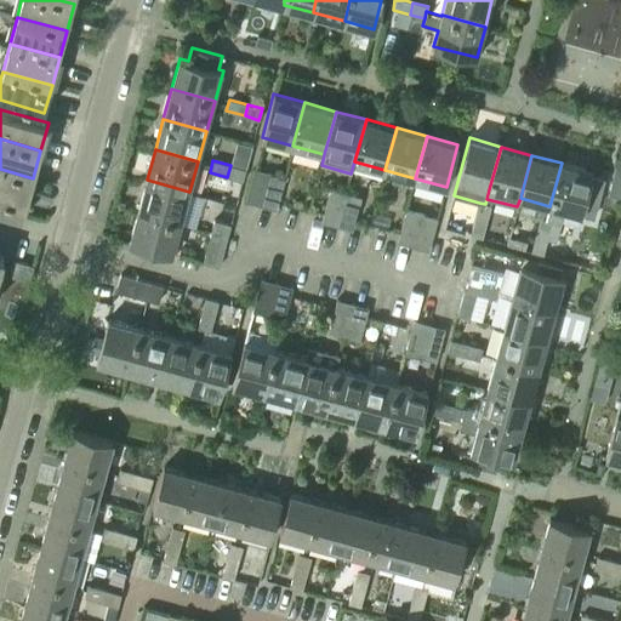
[(540,218),(536,234),(547,238),(547,239),(556,241),(564,210),(592,217),(603,180),(591,176),(592,171),(562,163),(550,206),(551,206),(546,221),(540,218)]
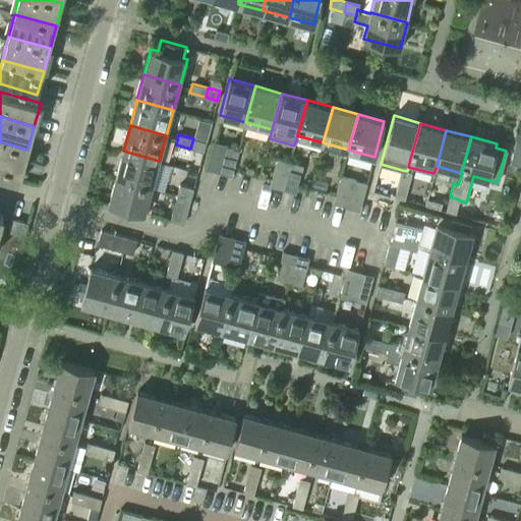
[(203,152),(206,141),(193,138),(190,149),(203,152)]
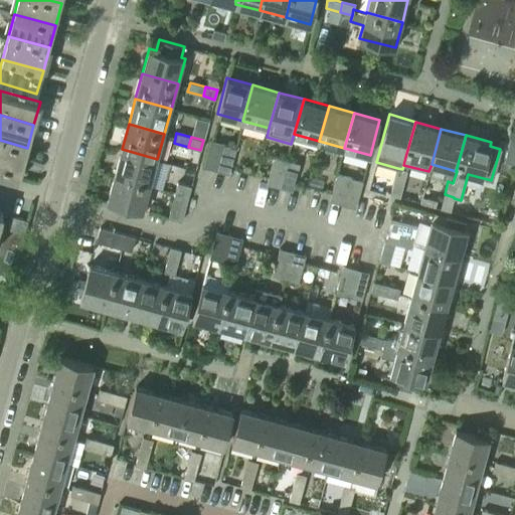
[(0,164),(21,170),(27,148),(0,140),(0,164)]
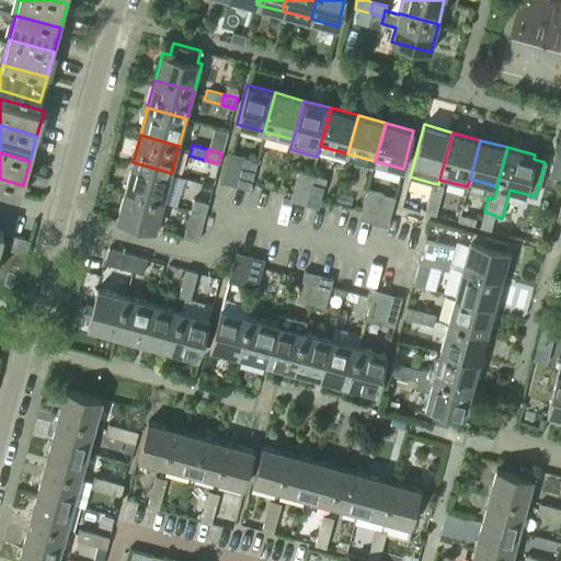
[(235,186),(243,157),(229,152),(220,182),(235,186)]
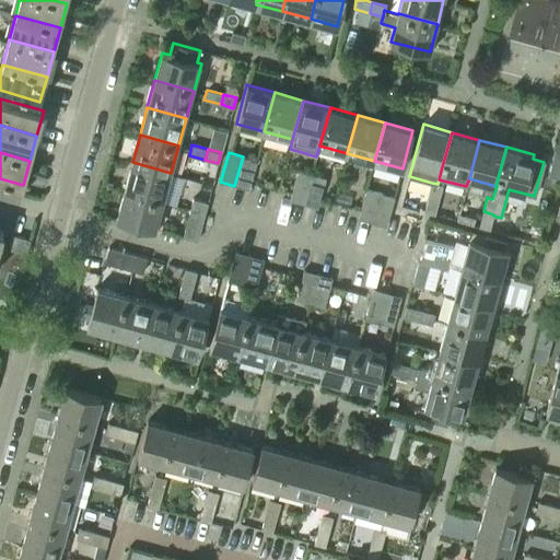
[(248,189),(251,181),(256,160),(243,156),(234,186),(248,189)]
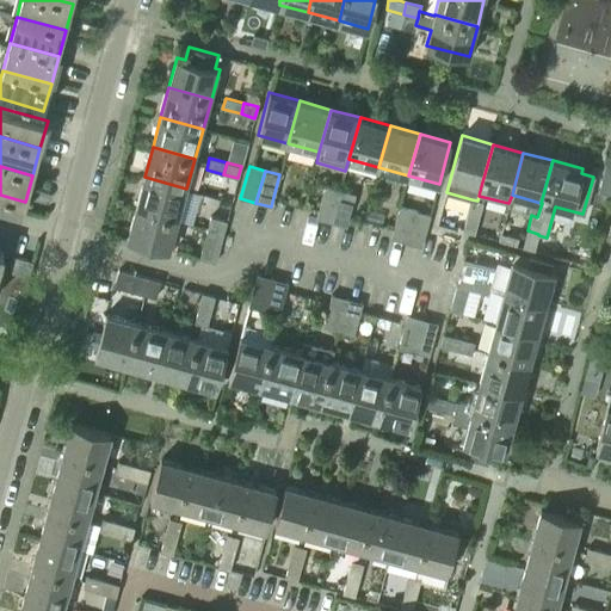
[(610,177),(603,176),(598,192),(610,195),(610,177)]
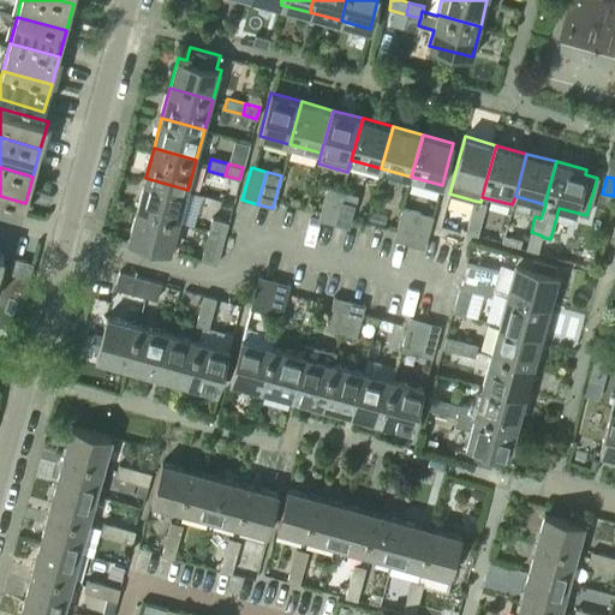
[(179,220),(187,190),(145,178),(137,209),(179,220)]
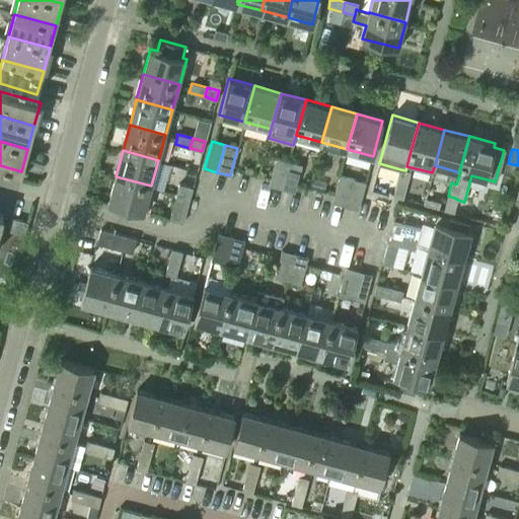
[(281,190),(289,162),(275,158),(268,187),(281,190)]
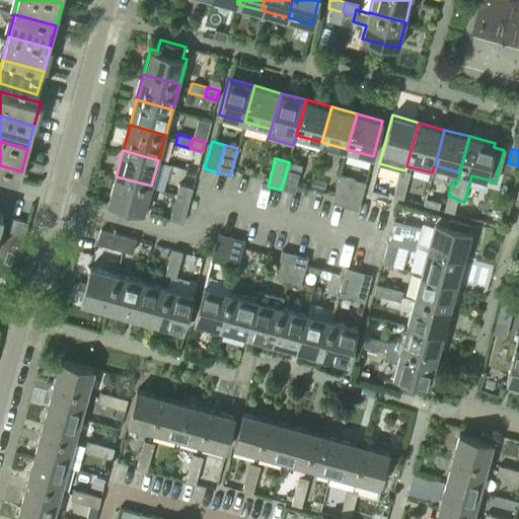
[(294,193),(296,183),(300,165),(289,162),(281,190),(294,193)]
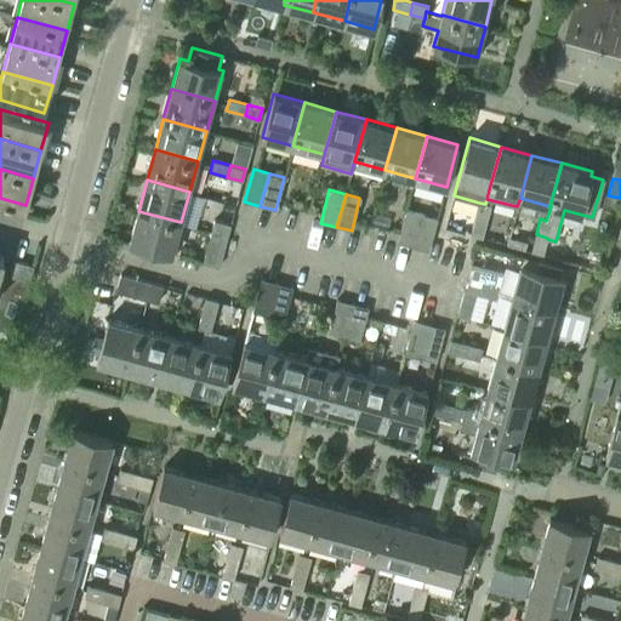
[(479,203),(474,217),(486,221),(491,206),(485,205),(485,204),(479,203)]
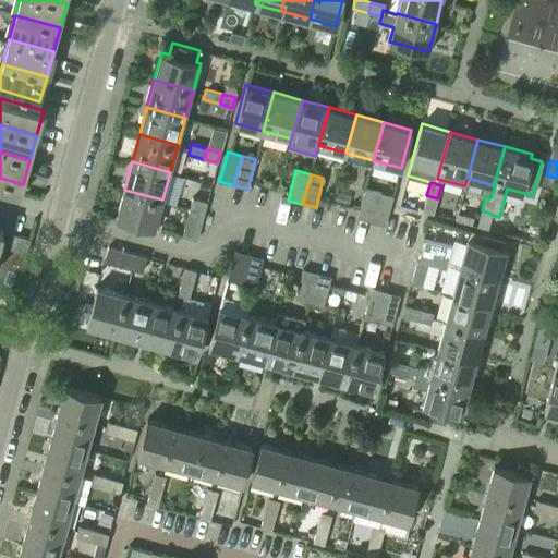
[(155,228),(162,199),(124,190),(117,217),(155,228)]
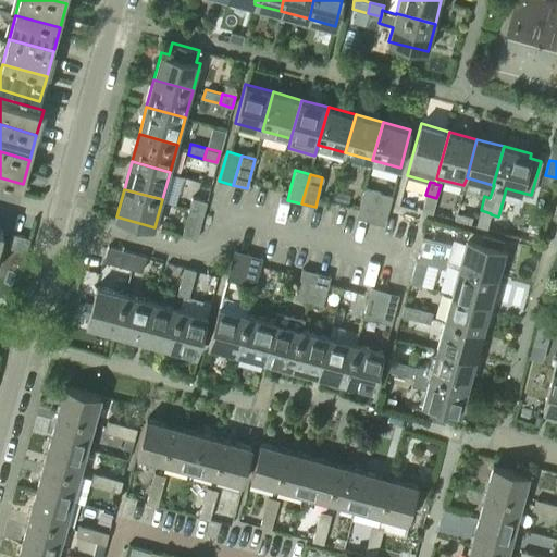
[(370,222),(376,199),(378,193),(363,189),(356,219),(370,222)]
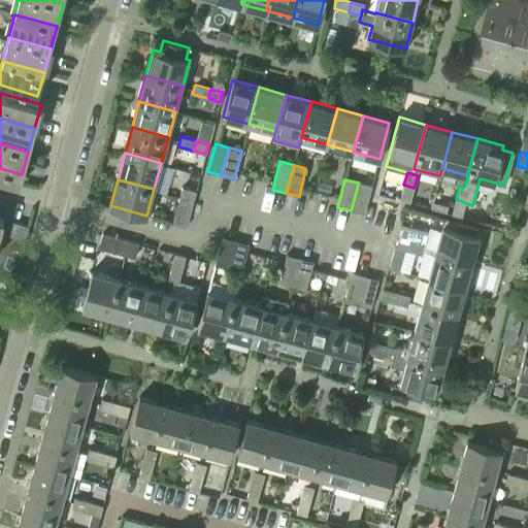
[(364,215),(368,199),(371,187),(358,183),(357,189),(351,210),(364,215)]
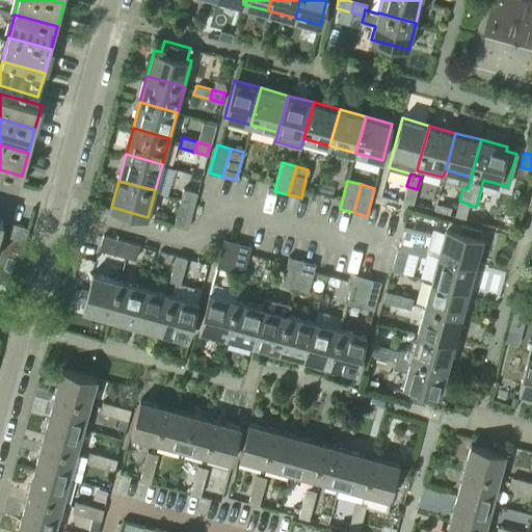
[(414,205),(417,189),(406,186),(402,202),(414,205)]
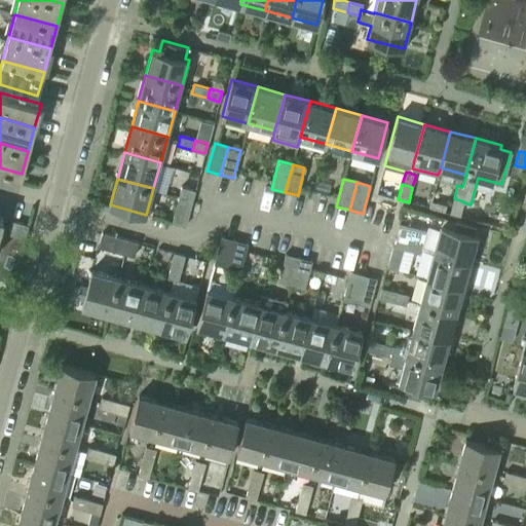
[(192,198),(194,190),(181,186),(178,195),(192,198)]
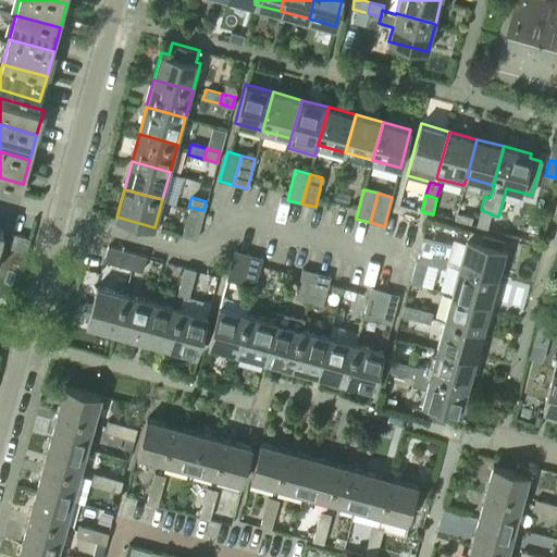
[(196,239),(203,210),(188,207),(181,235),(196,239)]
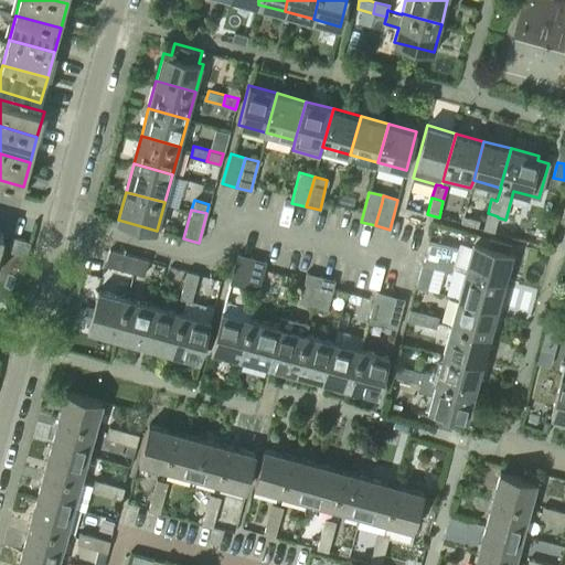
[(493,232),(498,217),(498,216),(488,213),(483,230),(493,232)]
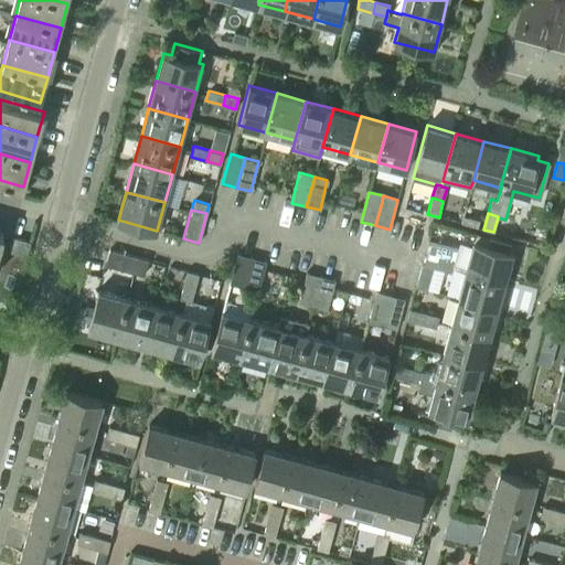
[(12,237),(8,251),(27,256),(30,242),(12,237)]
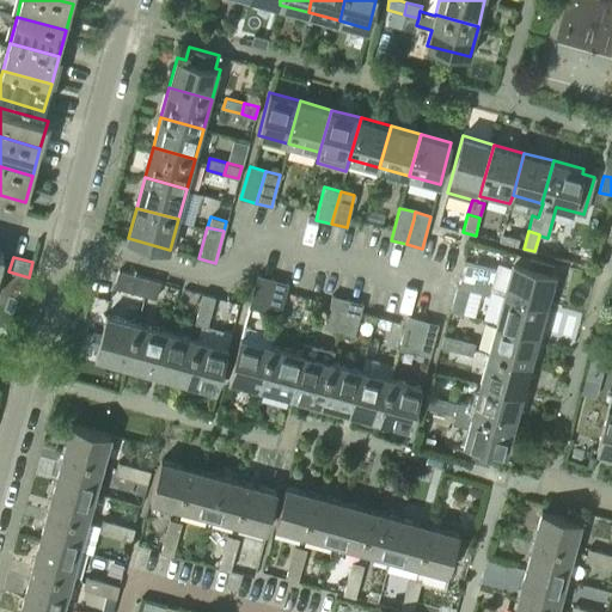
[(512,263),(503,293),(546,305),(555,274),(550,273),(552,264),(530,258),(527,267),(512,263)]
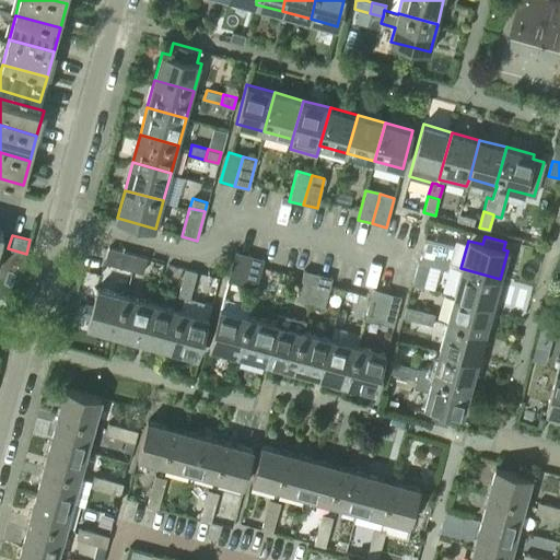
[(423,237),(417,263),(431,266),(434,255),(450,259),(454,246),(423,237)]
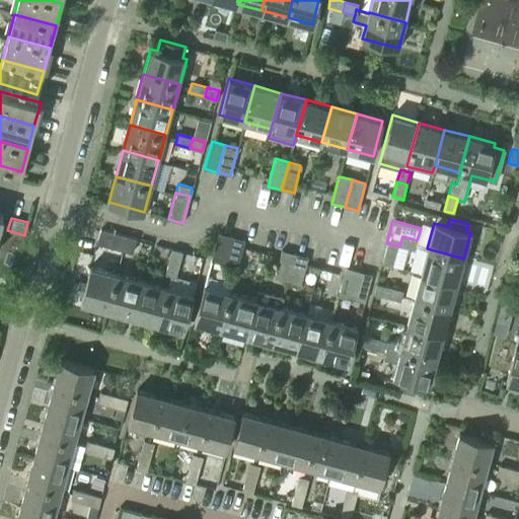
[(123,249),(125,239),(126,236),(100,228),(96,242),(123,249)]
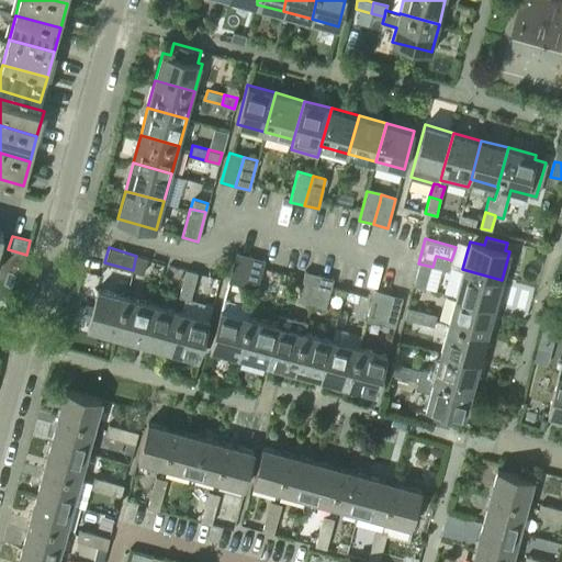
[(243,287),(251,257),(236,253),(228,282),(243,287)]
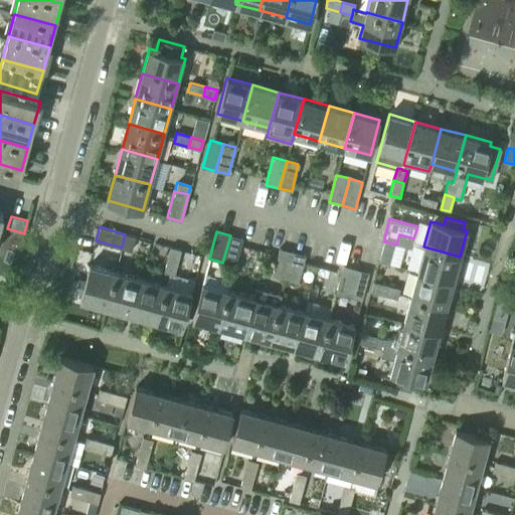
[(132,250),(135,236),(125,234),(124,237),(122,247),(132,250)]
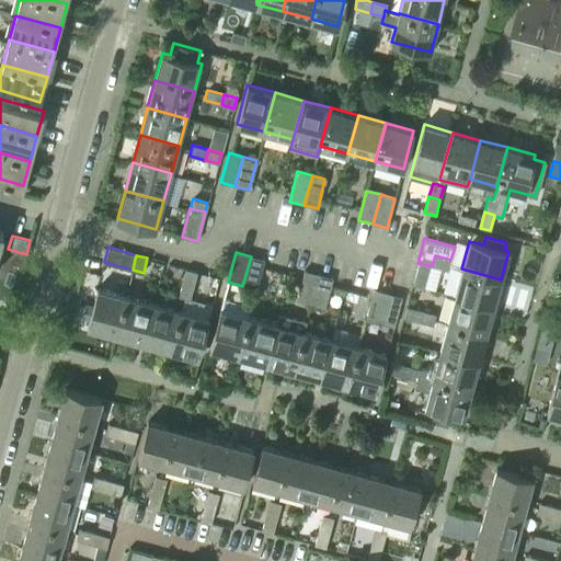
[(448,271),(450,260),(435,255),(432,267),(448,271)]
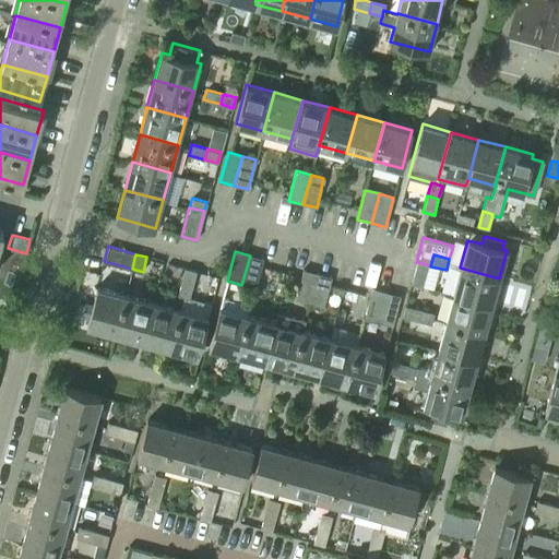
[(256,288),(261,268),(263,259),(250,256),(241,285),(256,288)]
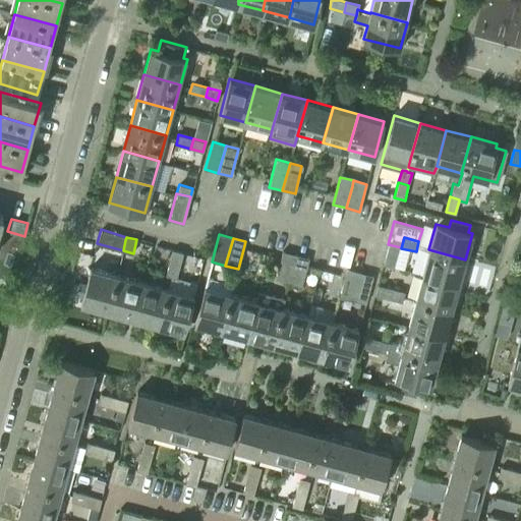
[(169,263),(180,266),(183,252),(173,249),(169,263)]
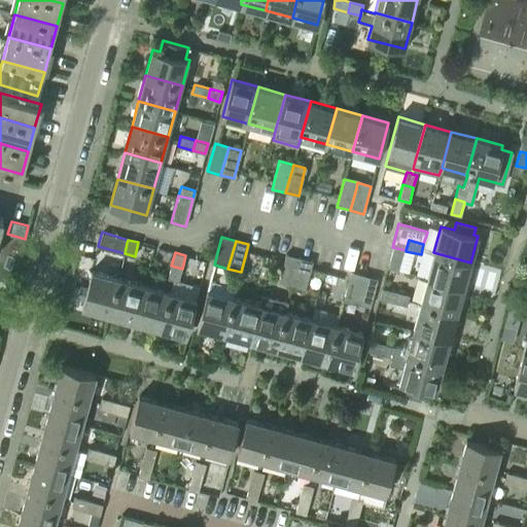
[(433,252),(426,279),(463,288),(470,262),(433,252)]
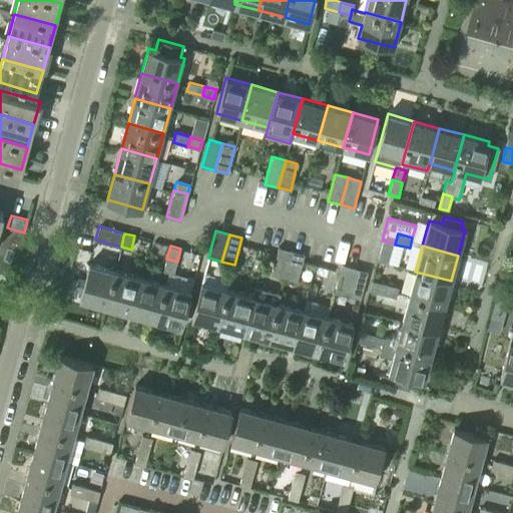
[(285,278),(292,250),(293,250),(279,247),(272,275),(285,278)]
